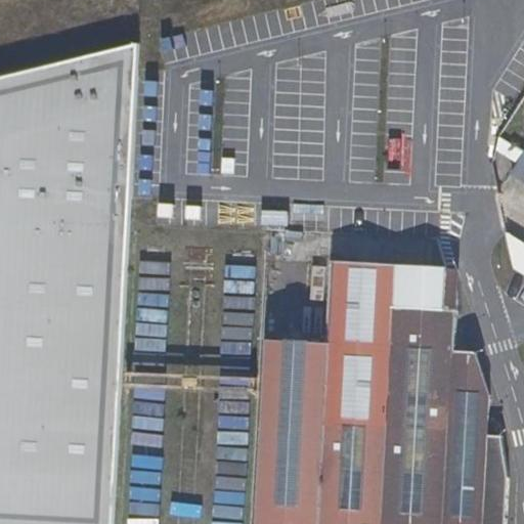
[(113,523),(137,57),(0,90),(0,523),(113,523)]
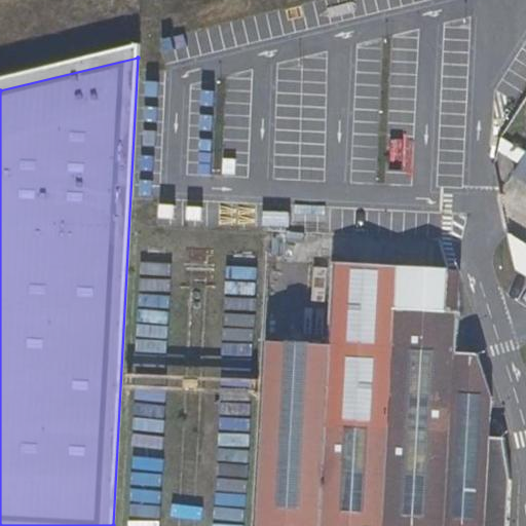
[(525,183),(525,152),(524,151),(511,175),(525,183)]
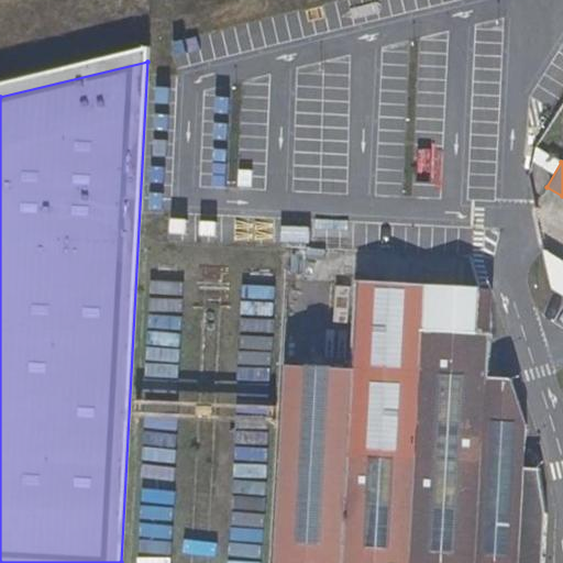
[(562,262),(541,249),(549,288),(562,297),(562,262)]
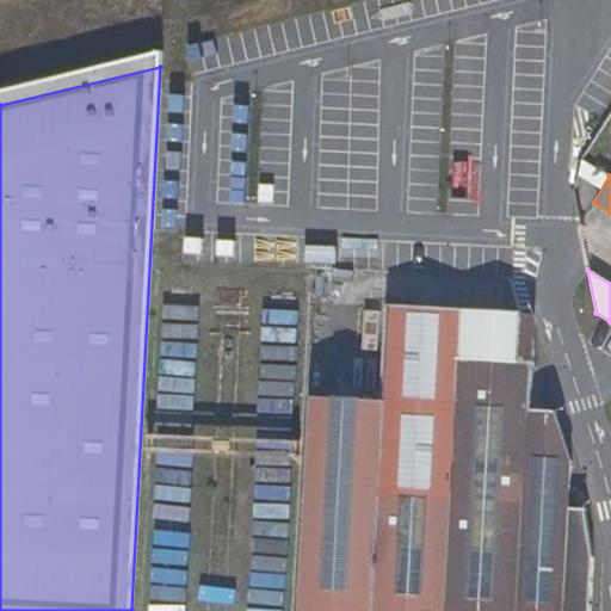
[(384,378),(383,401),(452,406),(455,358),(517,362),(520,313),(388,306),(386,353),(384,378)]
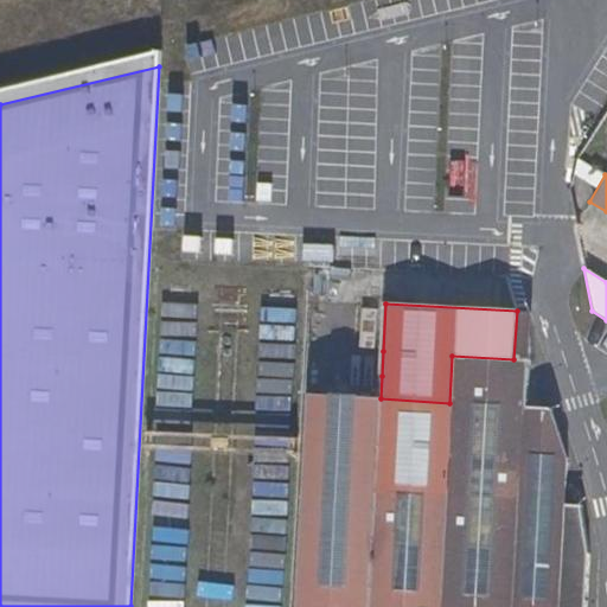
[(513,359),(528,359),(530,311),(517,311),(513,359)]
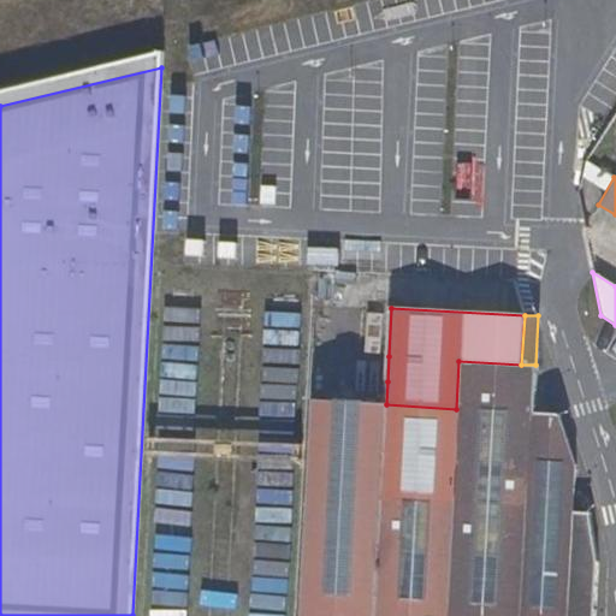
[(378,356),(377,381),(388,381),(389,356),(378,356)]
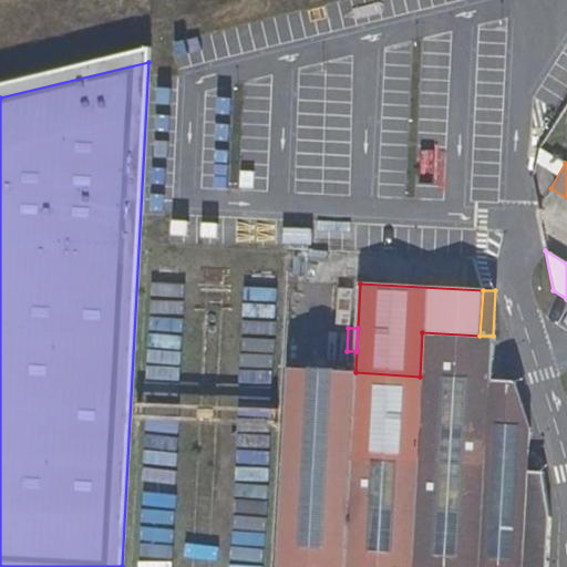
[(356,372),(311,370),(286,369),(274,566),(545,566),(547,522),(536,474),(521,473),(525,428),(514,382),(492,381),(494,337),(493,336),(480,336),(422,332),(420,377),(356,372)]
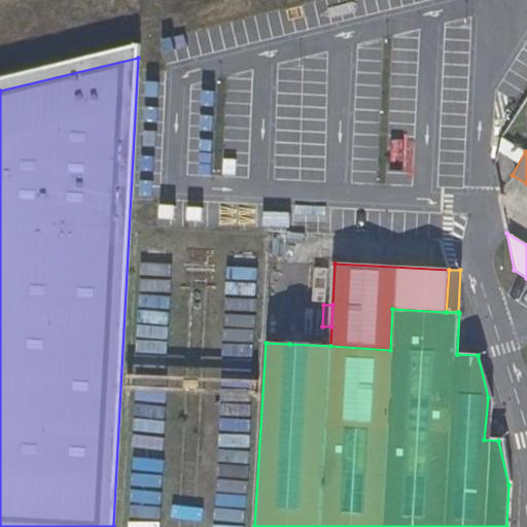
[(290,330),(289,344),(330,346),(331,326),(322,326),(322,331),(290,330)]
